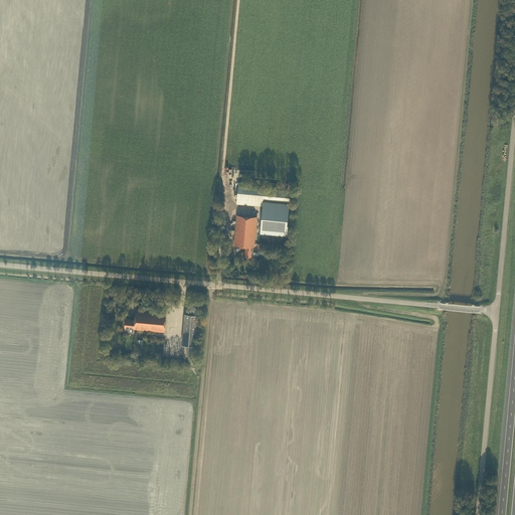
[(289,203),(291,190),(238,186),(236,198),(263,200),(289,203)]
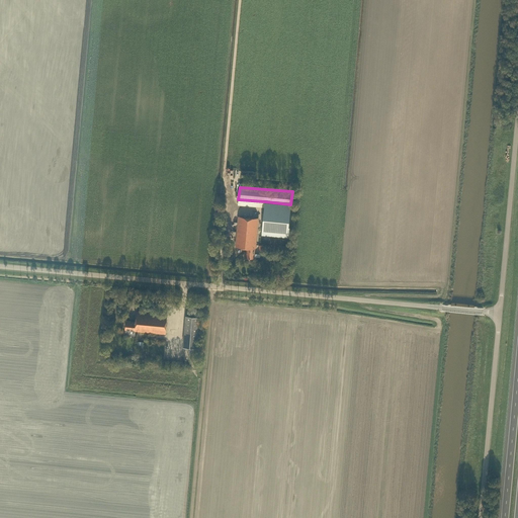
[(264,201),(261,233),(287,236),(290,204),(264,201)]
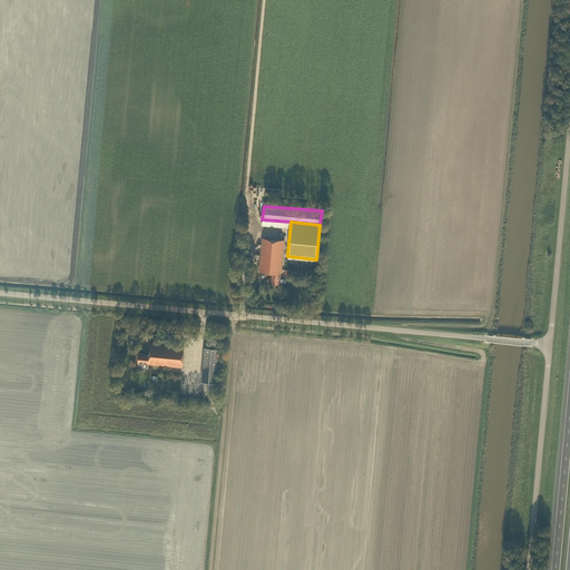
[(281,273),(284,239),(262,237),(258,272),(272,273),(271,278),(269,284),(279,284),(281,273)]
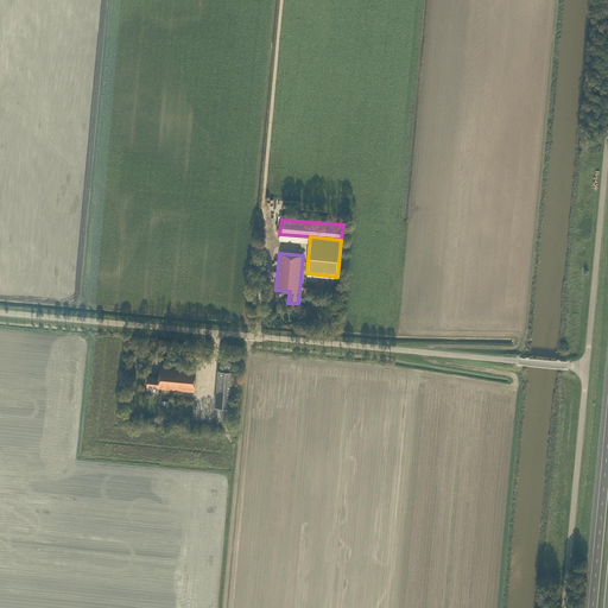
[(158,388),(194,392),(196,368),(160,365),(159,378),(152,378),(152,377),(147,377),(146,386),(146,387),(146,388),(147,390),(147,391),(149,392),(150,392),(158,393),(158,388)]
